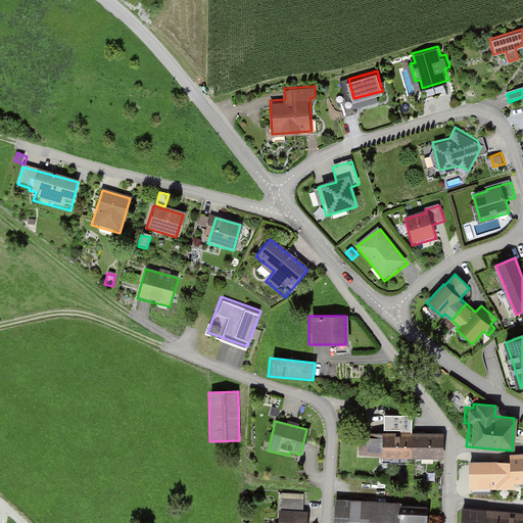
[(440,460),(441,434),(379,431),(379,437),(366,437),(366,449),(361,449),(360,456),(440,460)]
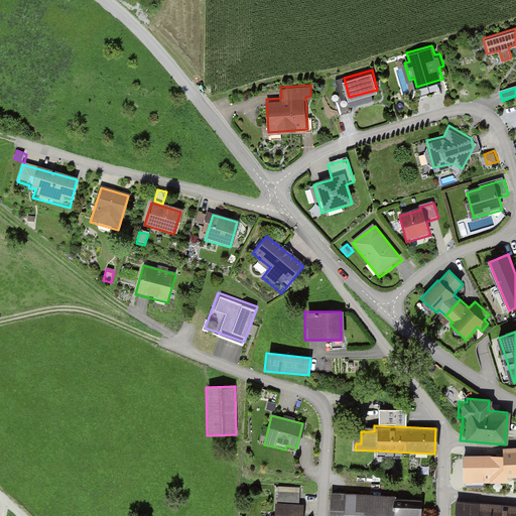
[(501,449),(460,450),(461,481),(502,480),(502,476),(515,475),(515,446),(501,447),(501,449)]
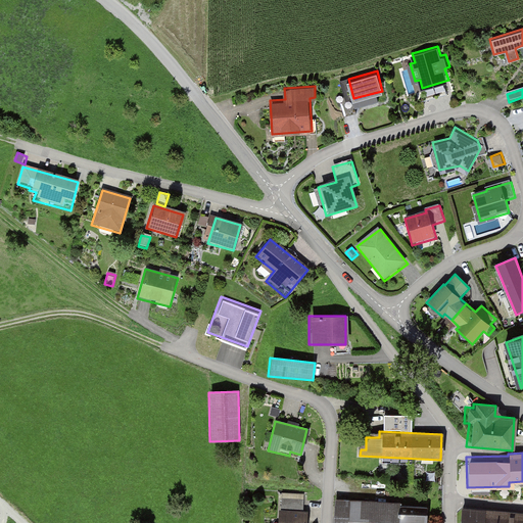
[(303,501),(281,500),(279,522),(304,522),(306,513),(302,512),(303,501)]
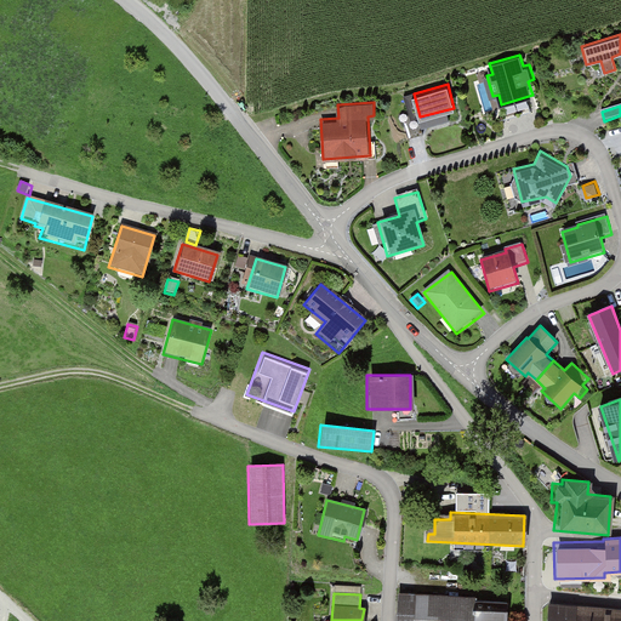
[(503,620),(505,599),(396,593),(393,620),(503,620)]
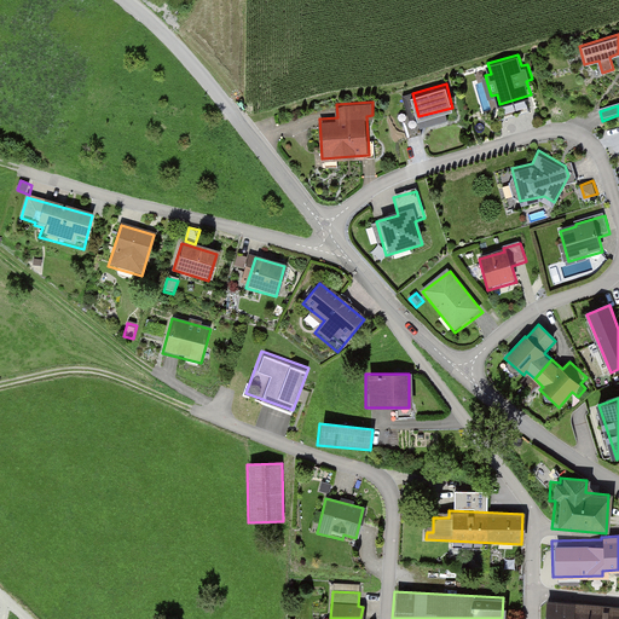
[(570,618),(572,603),(543,601),(541,618),(570,618)]
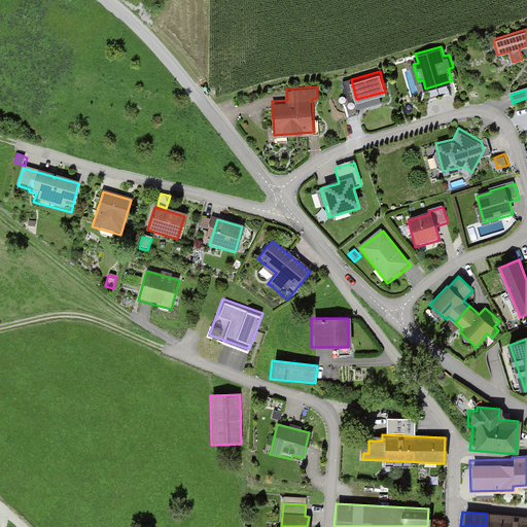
[(510,526),(511,516),(487,514),(485,526),(510,526)]
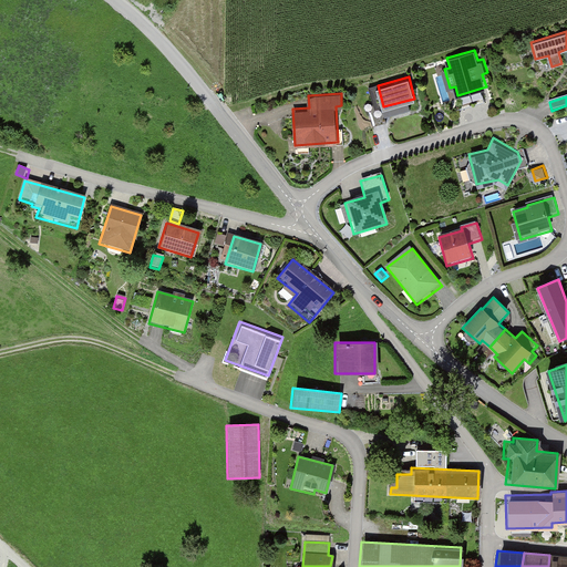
[(566,566),(566,556),(549,555),(548,566),(566,566)]
